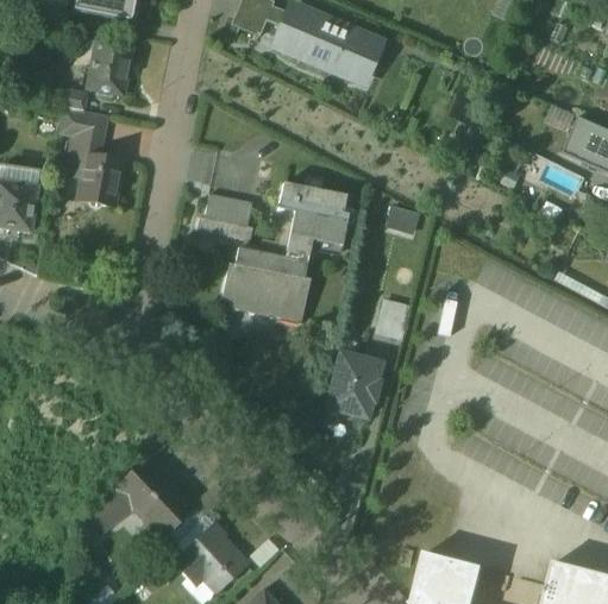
[(74,0),(73,10),(87,12),(88,0),(74,0)]
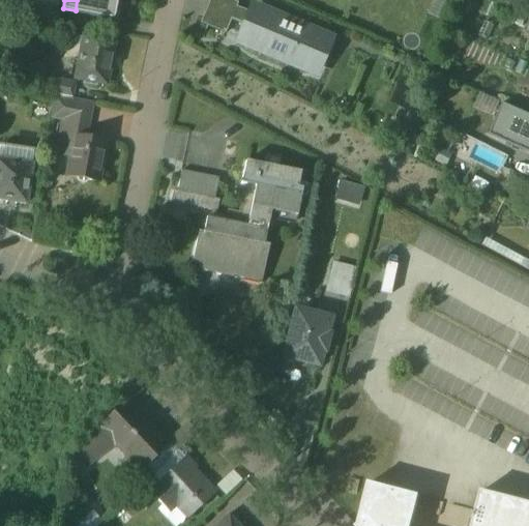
[(77,0),(76,10),(119,19),(122,0),(77,0)]
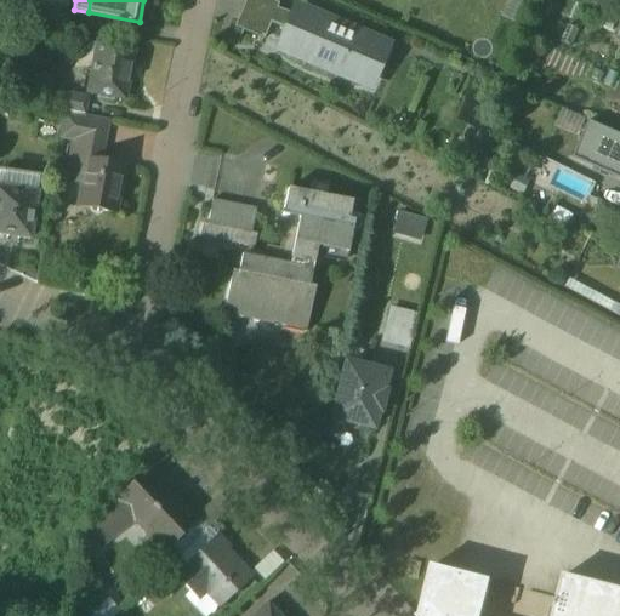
[(279,0),(245,0),(235,24),(265,36),(272,20),(278,5),(279,0)]
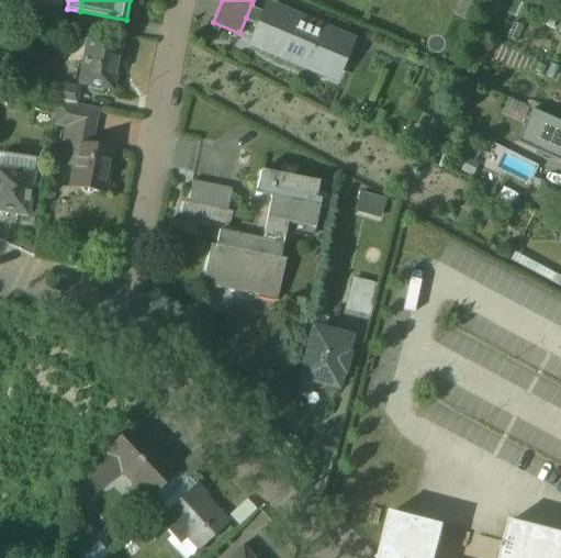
[(266,11),(251,4),(246,18),(260,24),(266,11)]
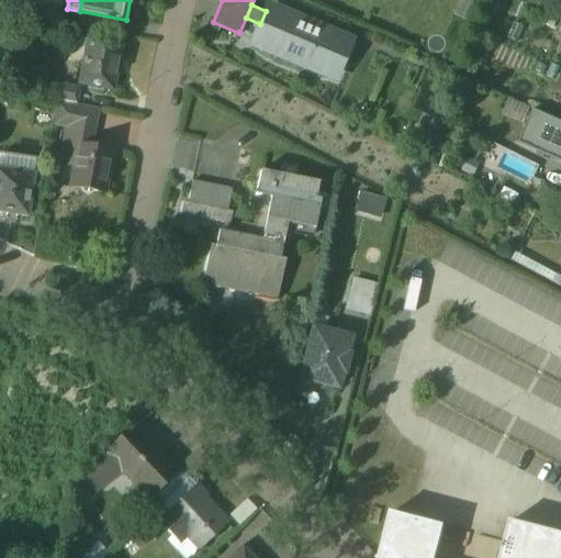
[(344,38),(268,7),(266,11),(260,24),(254,40),(281,51),(280,55),(301,65),(303,59),(331,71),(344,38)]
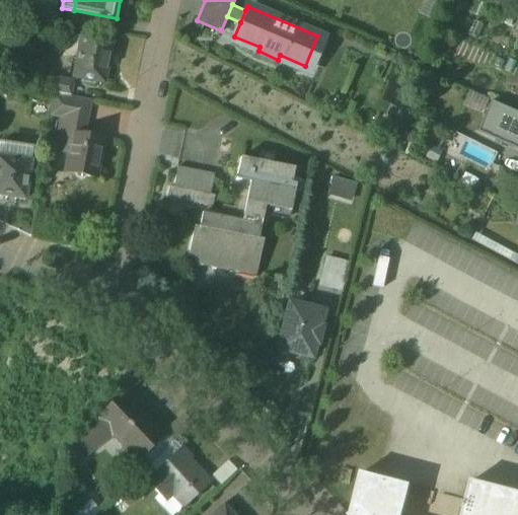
[(111,41),(81,35),(73,73),(82,75),(81,79),(92,81),(93,78),(103,79),(111,41)]
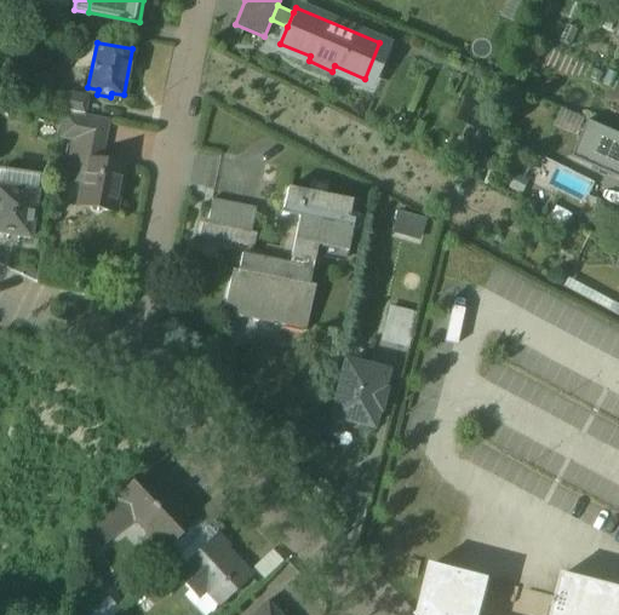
[(86,95),(56,88),(52,107),(63,109),(82,113),(86,95)]
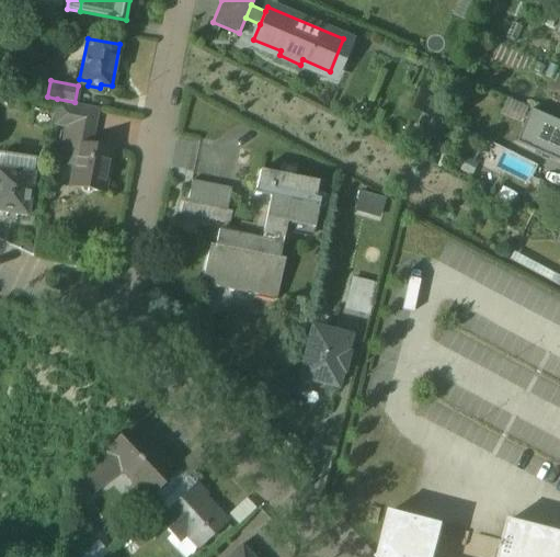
[(75,102),(57,99),(54,124),(65,126),(90,129),(93,106),(99,108),(100,106),(75,102)]
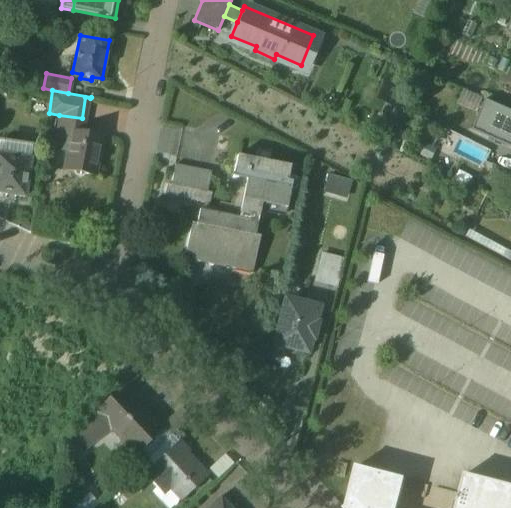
[(510,107),(488,97),(474,128),(510,144),(510,107)]
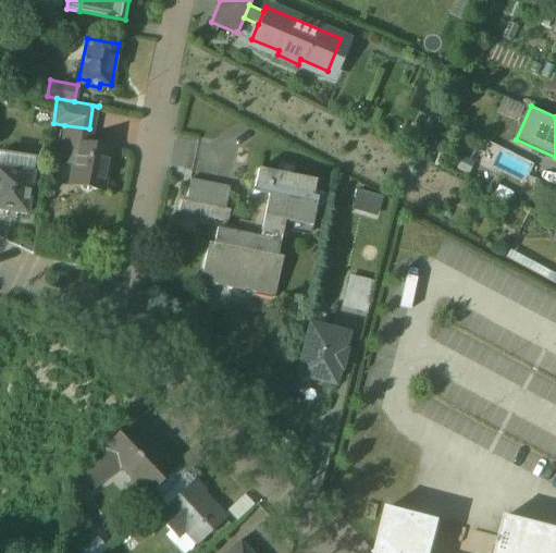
[(89,128),(64,125),(62,140),(76,143),(87,144),(89,128)]
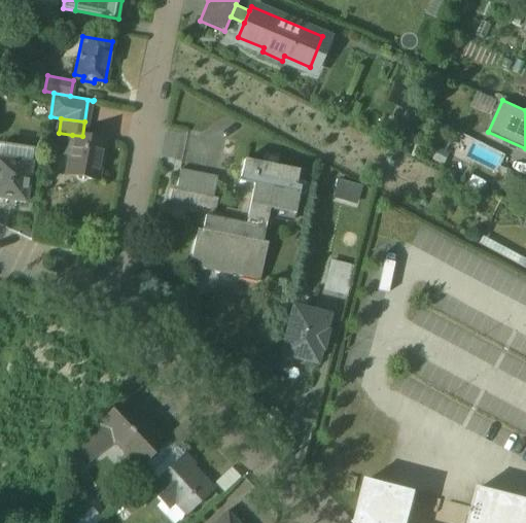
[(503,166),(509,146),(463,134),(458,153),(503,166)]
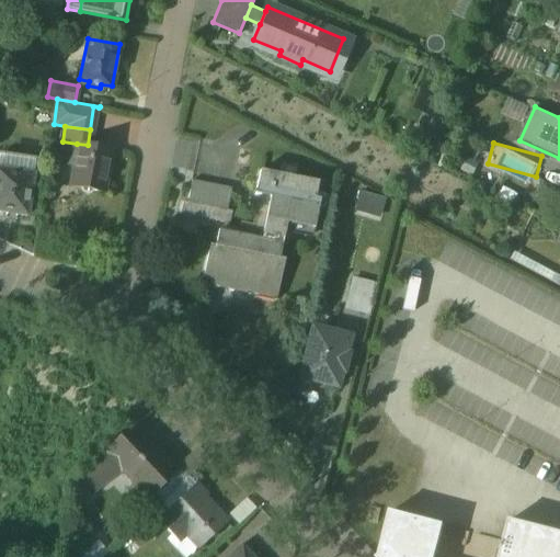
[(88,145),(77,144),(70,188),(103,193),(111,148),(88,145)]
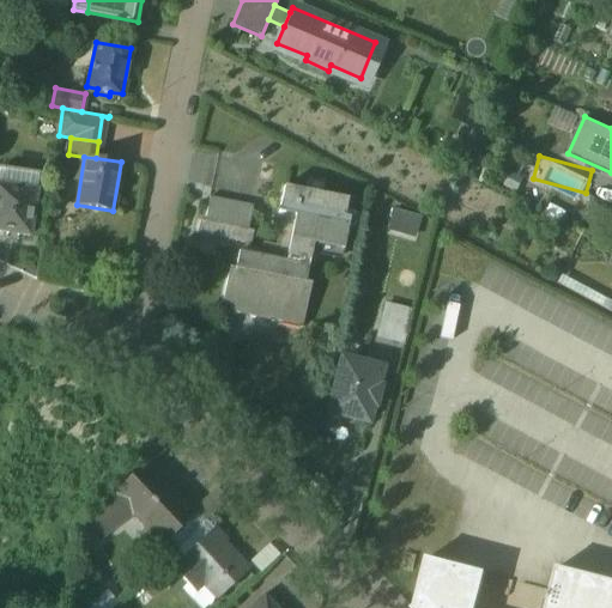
[(29,168),(1,163),(0,171),(0,184),(25,189),(29,168)]
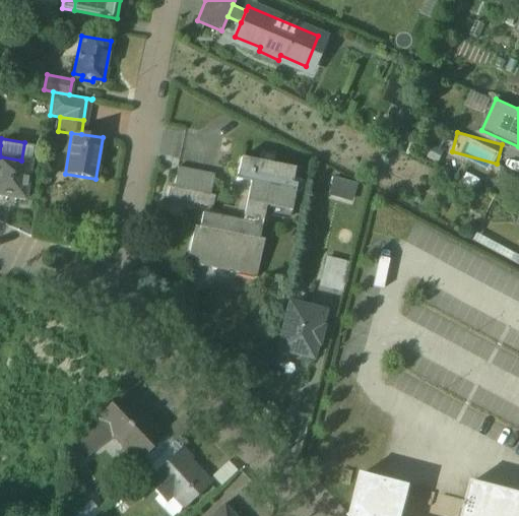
[(33,143),(24,142),(21,160),(30,162),(33,143)]
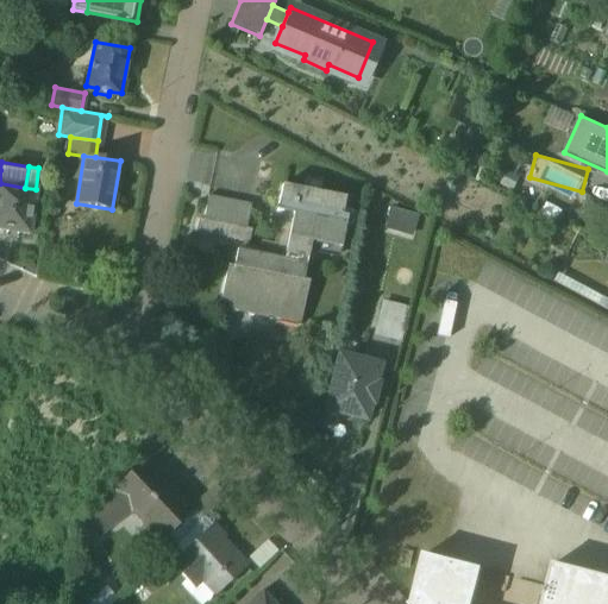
[(0,183),(0,228),(30,233),(36,189),(25,188),(0,183)]
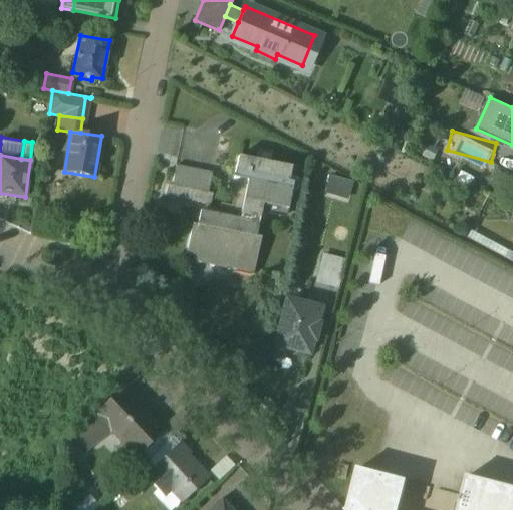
[(292,165),(238,155),(234,176),(248,179),(242,211),(262,216),(265,200),(287,205),(287,206),(289,207),(293,187),(288,186),(292,165)]
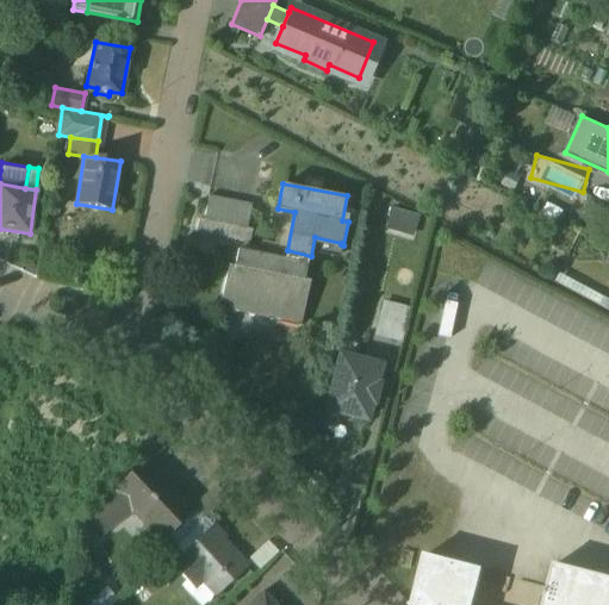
[(252,201),(210,193),(205,218),(200,218),(198,229),(250,239),(253,228),(247,226),(252,201)]
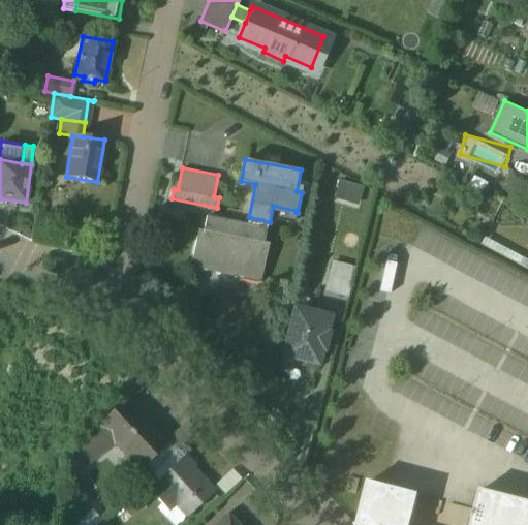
[(247,222),(207,214),(203,236),(198,235),(191,266),(239,275),(241,268),(262,272),(268,248),(265,248),(270,222),(249,217),(247,222)]
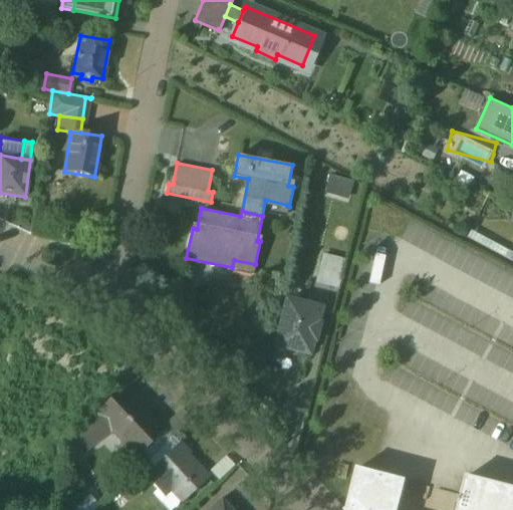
[(390,229),(369,251),(376,258),(397,236),(390,229)]
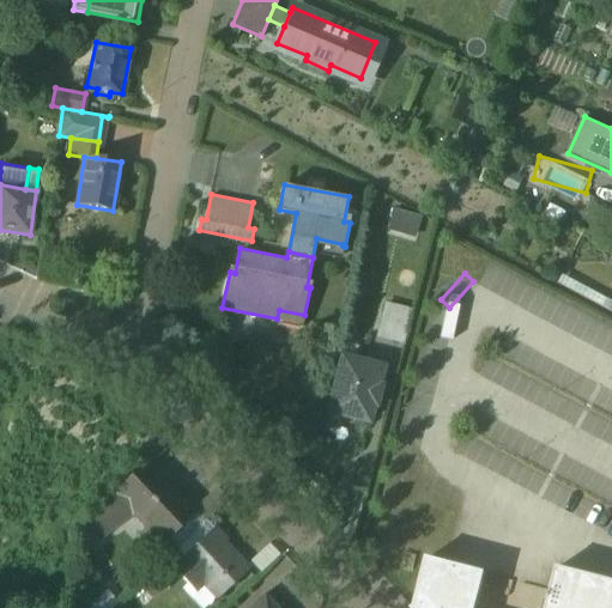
[(412,309),(387,303),(377,335),(404,342),(412,309)]
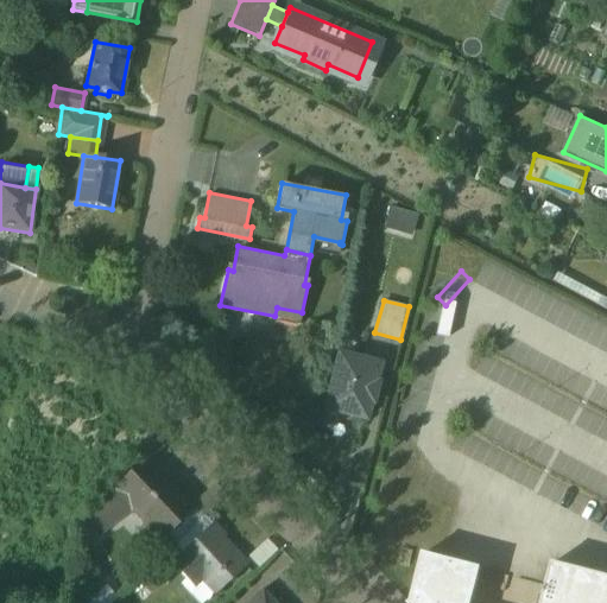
[(379,363),(340,353),(327,406),(366,416),(371,399),(373,399),(378,381),(375,380),(379,363)]
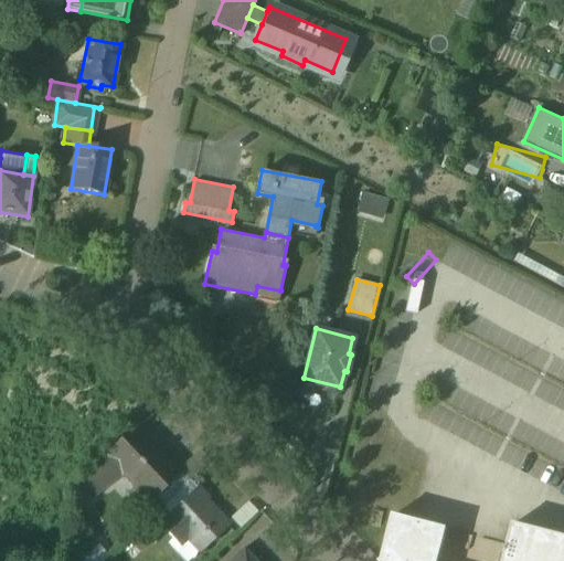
[(179,475),(136,426),(123,438),(118,434),(106,446),(110,451),(107,454),(124,472),(150,500),(179,475)]
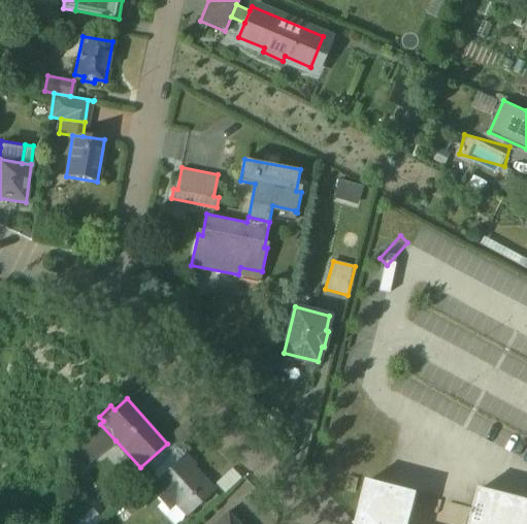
[(100,424),(71,446),(86,464),(116,440),(100,424)]
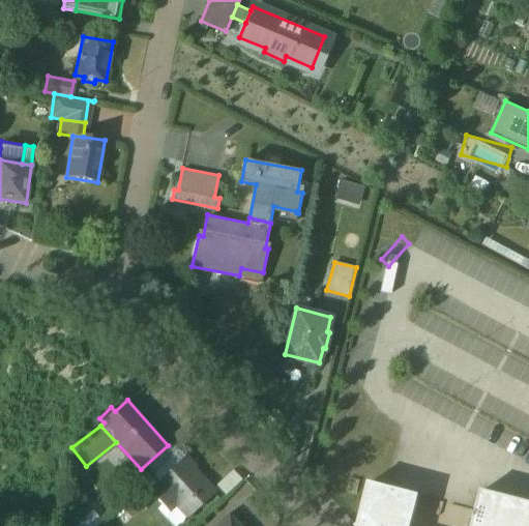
[(196,468),(187,458),(159,484),(159,485),(152,491),(165,504),(172,497),(189,516),(215,492),(194,469),(196,468)]
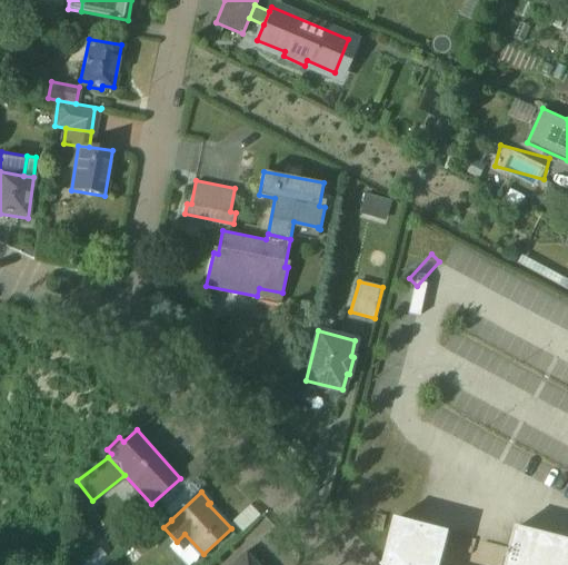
[(436,564),(447,526),(391,514),(381,558),(387,564),(436,564)]
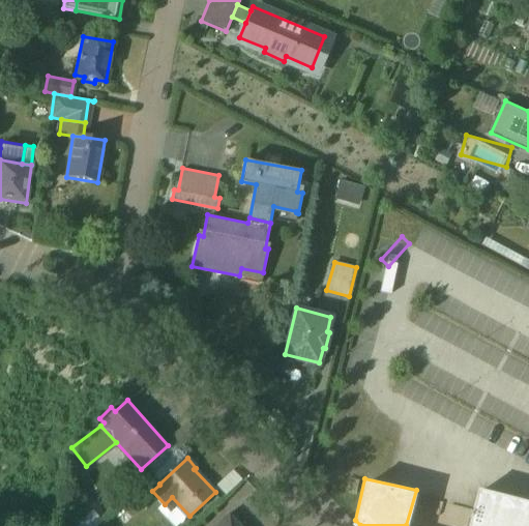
[(464,525),(528,525),(528,497),(475,484),(464,525)]
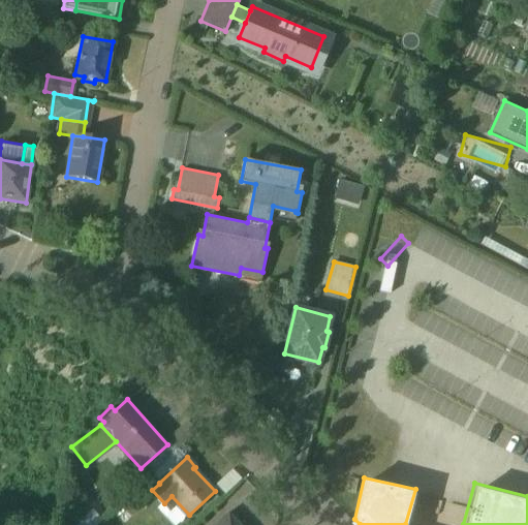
[(97,506),(72,524),(97,524),(106,518),(97,506)]
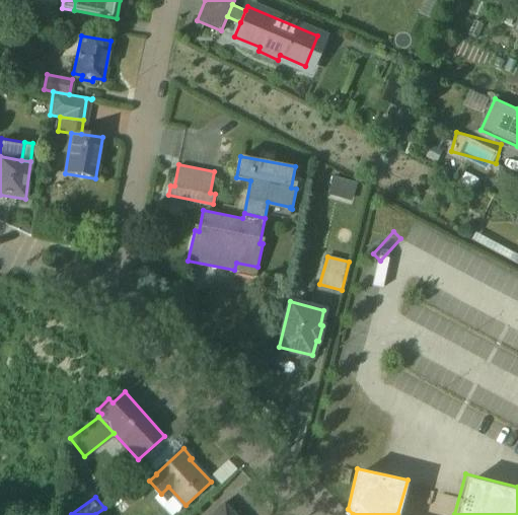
[(236,514),(225,503),(211,514),(236,514)]
